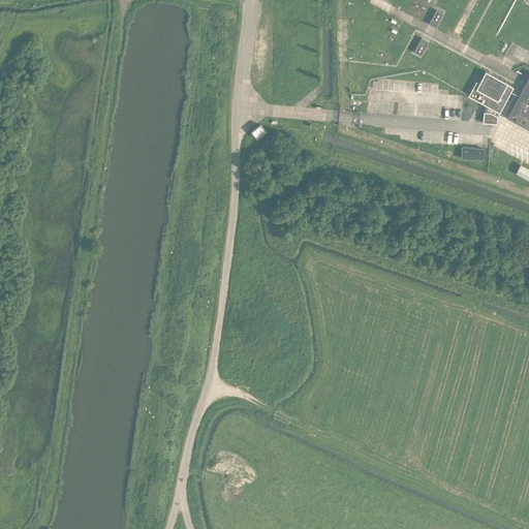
[(429,24),(435,27),(442,12),(436,9),(429,24)]
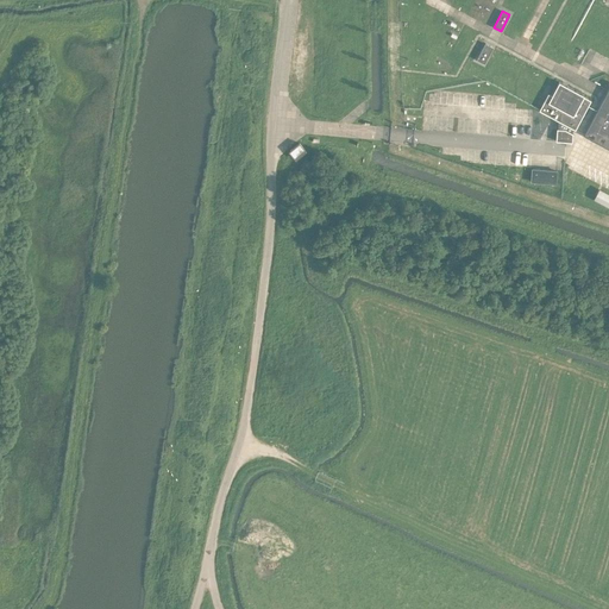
[(476,60),(483,63),(491,48),(485,44),(476,60)]
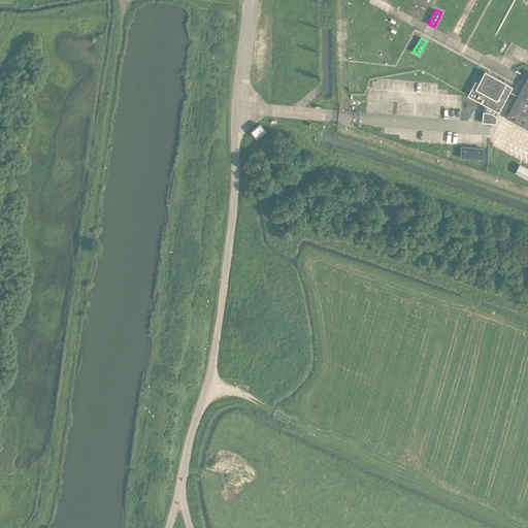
[(495,123),(496,116),(512,87),(505,84),(505,83),(484,70),(477,83),(474,80),(467,96),(482,104),(481,105),(481,112),(482,112),(482,122),(490,123),(495,123)]
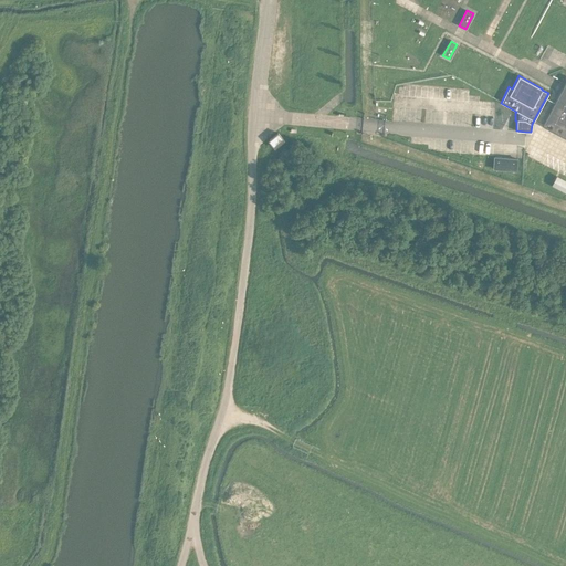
[(565,81),(543,125),(565,137),(565,81)]
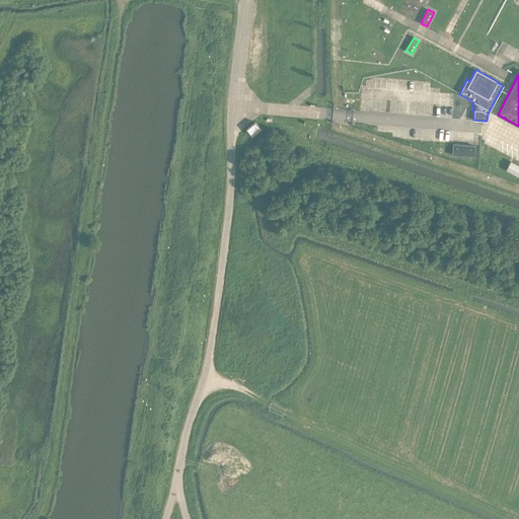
[(251,135),(260,128),(254,122),(246,129),(251,135)]
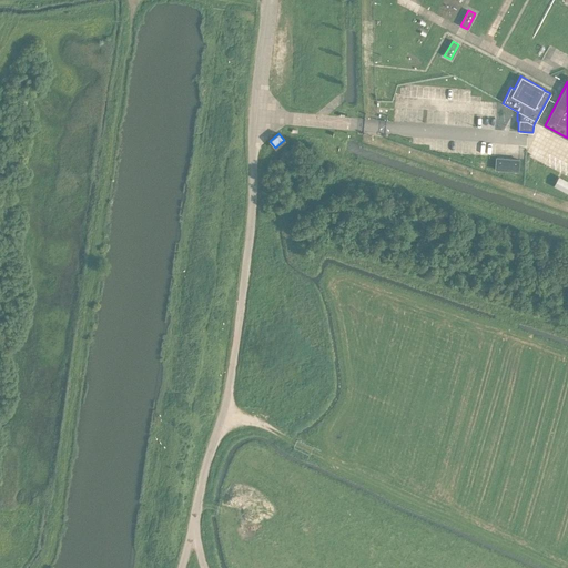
[(519,159),(496,156),(495,169),(518,170),(519,159)]
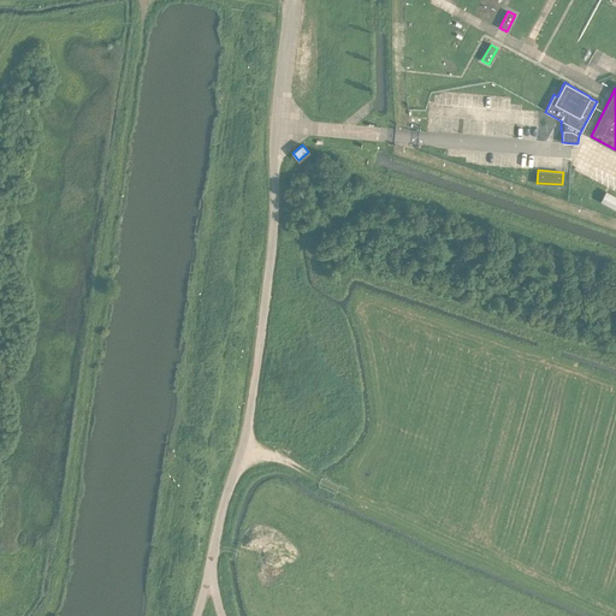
[(600,201),(615,207),(615,194),(605,190),(600,201)]
